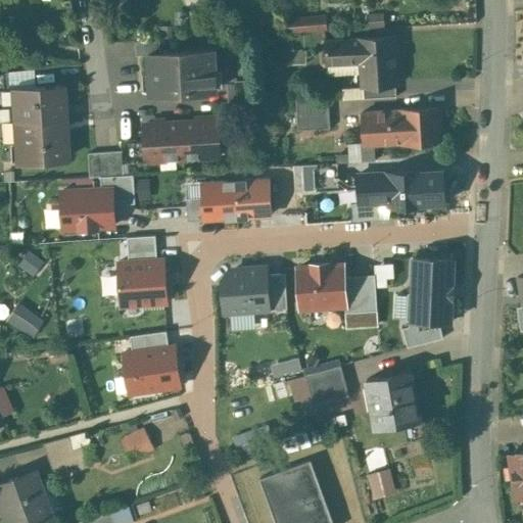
[(325,16),(287,18),(289,31),(326,28),(325,16)]
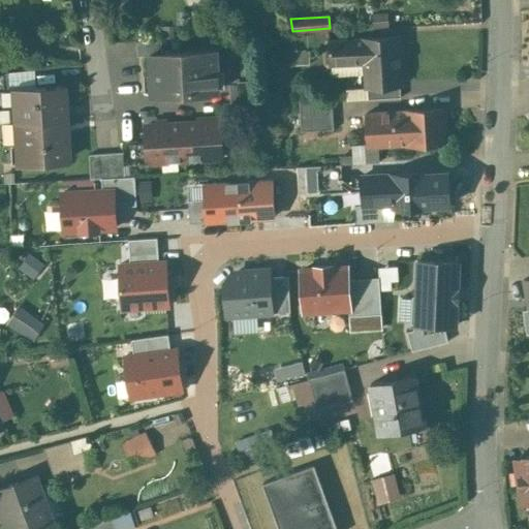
[(398,36),(363,38),(363,39),(329,40),(330,63),(365,61),(366,87),(400,85),(401,85),(398,36)]
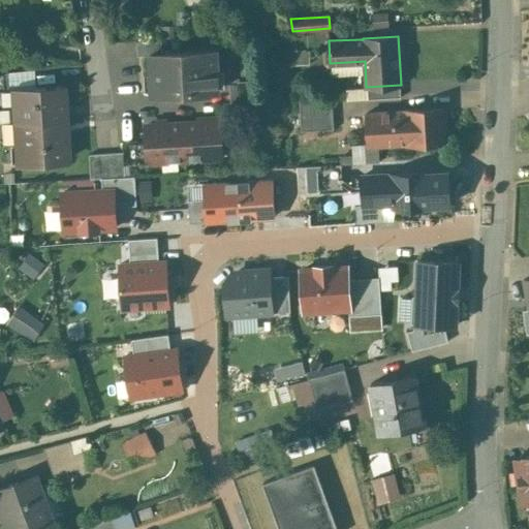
[(161,40),(136,41),(137,55),(150,55),(150,54),(162,53),(161,40)]
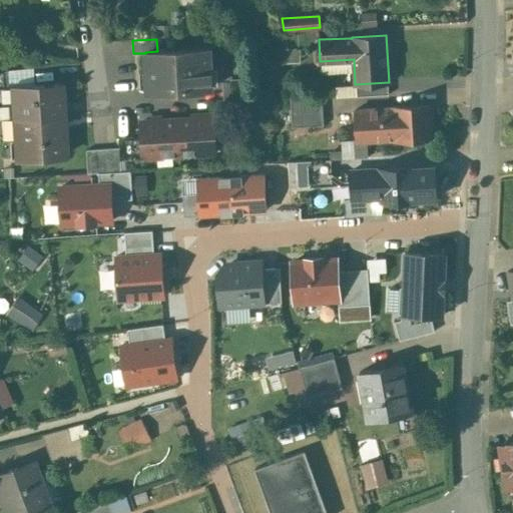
[(157,51),(145,52),(145,53),(147,92),(211,88),(209,48),(157,51)]
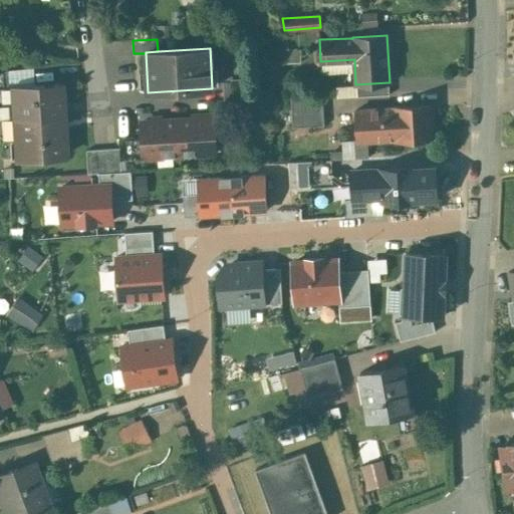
[(300,50),(261,53),(262,64),(300,62),(300,50)]
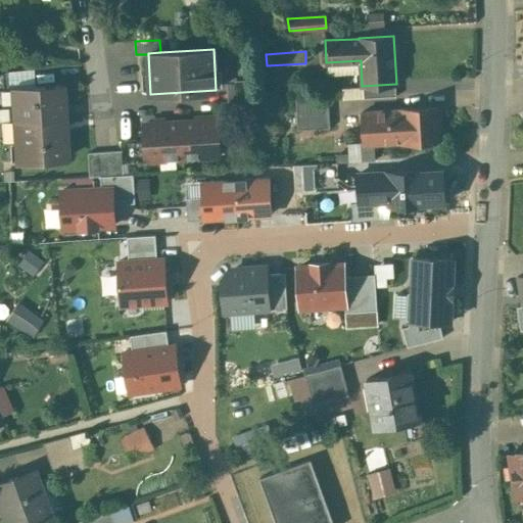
[(60,84),(11,87),(13,121),(62,117),(60,84)]
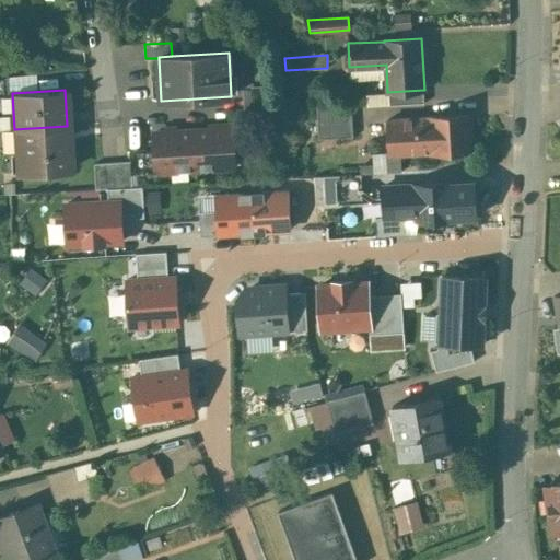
[(423,90),(388,92),(389,105),(423,103),(423,90)]
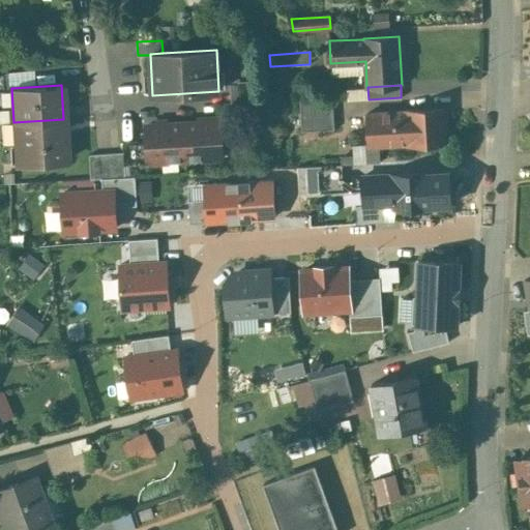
[(255,89),(230,91),(231,104),(256,101),(255,89)]
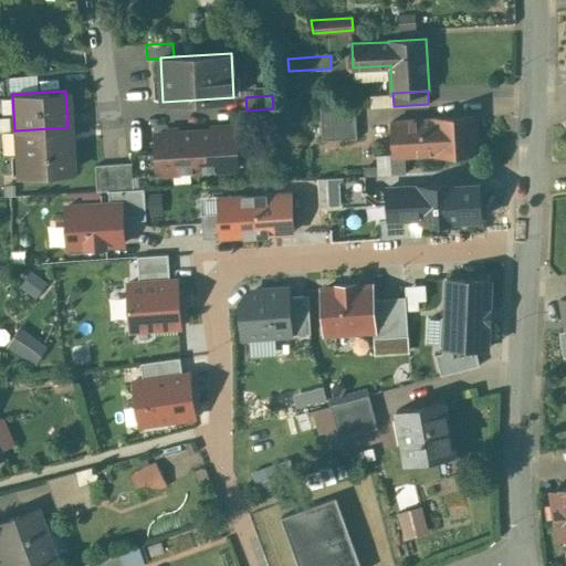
[(355,104),(320,106),(322,140),(356,138),(355,104)]
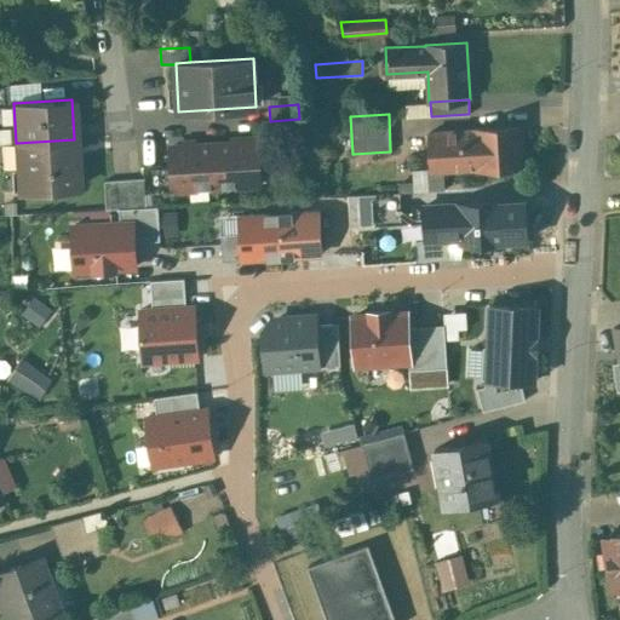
[(521,126),(475,128),(475,130),(428,132),(431,171),(477,168),(477,170),(522,166),(521,126)]
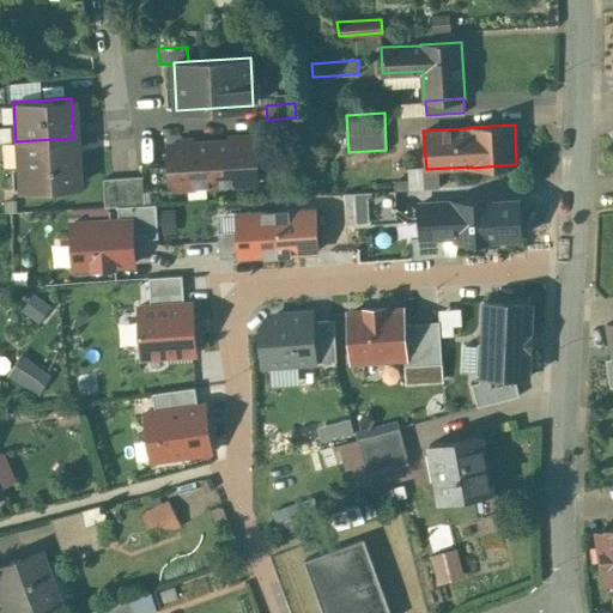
[(73,138),(16,141),(18,189),(77,186),(74,152),(73,152),(72,139),(73,139),(73,138)]
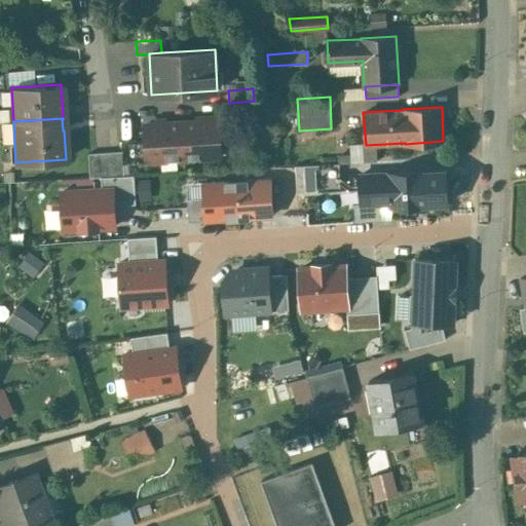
[(219,120),(182,122),(184,158),(221,156),(219,120)]
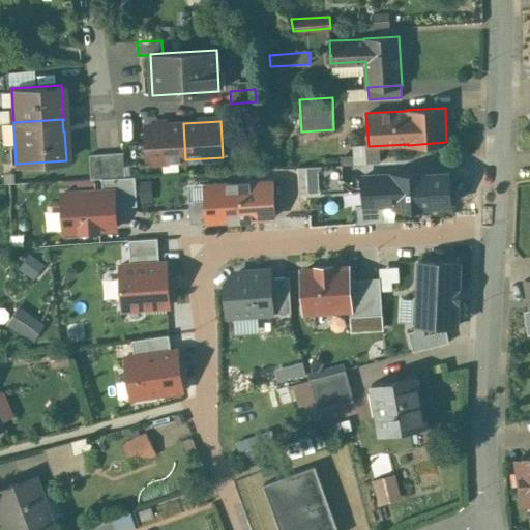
[(185,159),(183,123),(146,125),(147,141),(148,162),(185,159)]
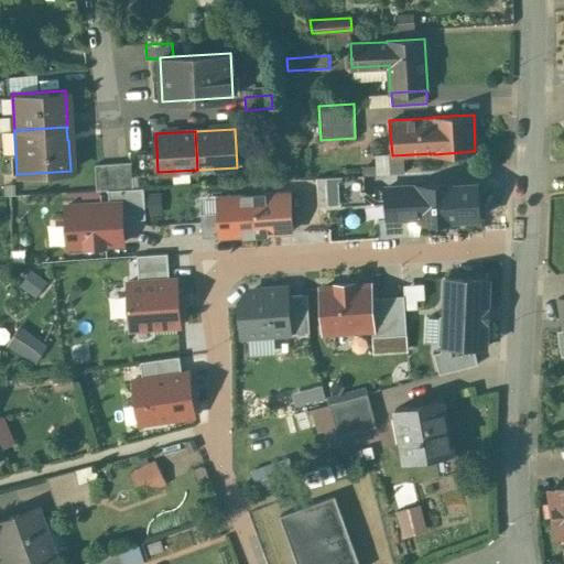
[(131,151),(132,162),(132,174),(158,172),(156,150),(131,151)]
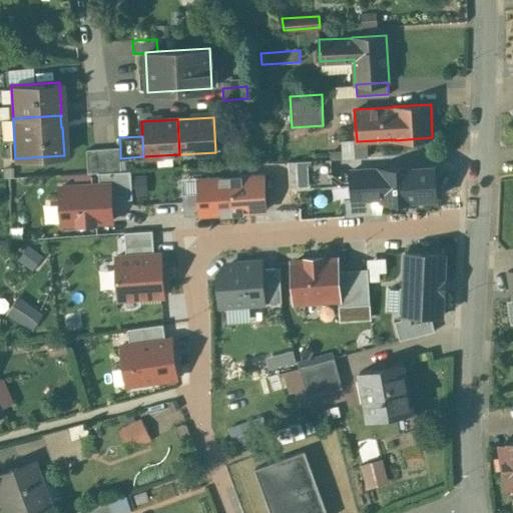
[(88,172),(99,172),(121,170),(120,158),(120,147),(87,149),(88,172)]
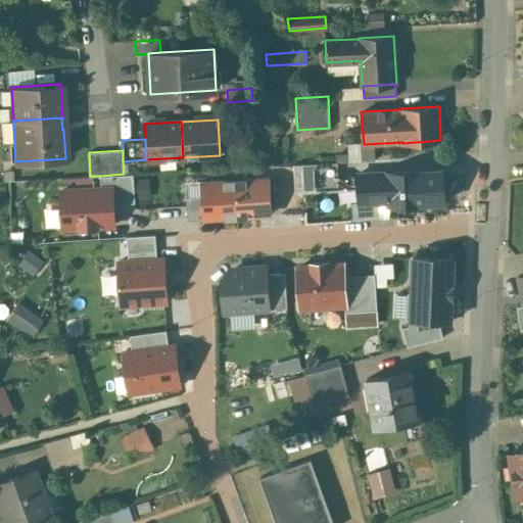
[(302,164),(304,190),(338,188),(337,162),(336,162),(302,163),(302,164)]
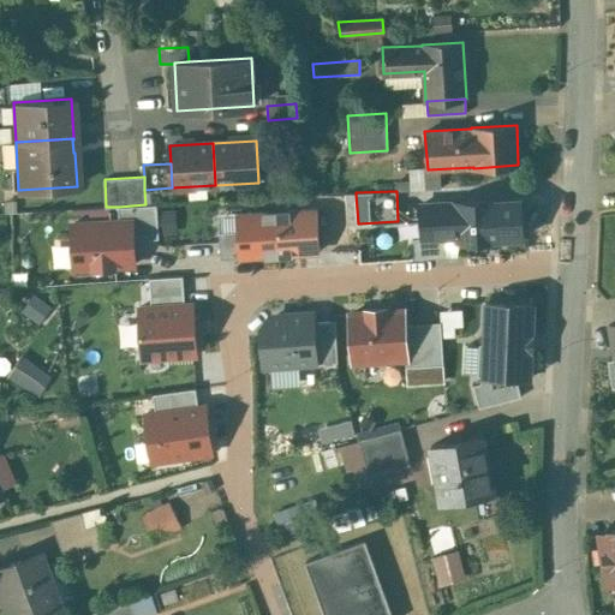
[(421,204),(423,237),(457,234),(458,242),(500,239),(500,238),(524,237),(523,214),(499,215),(497,199),(455,202),(421,204)]
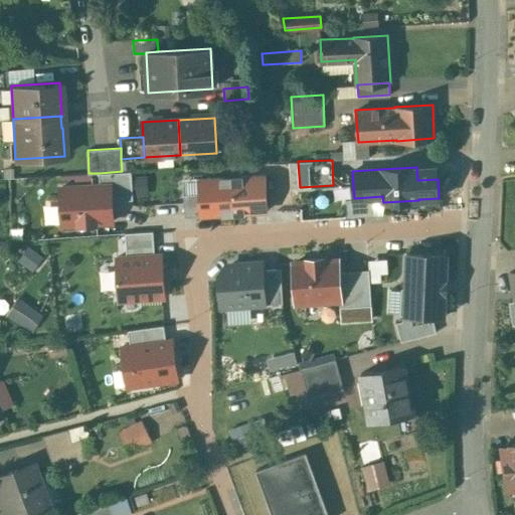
[(122,171),(100,173),(100,185),(111,184),(112,200),(133,199),(132,171),(122,171)]
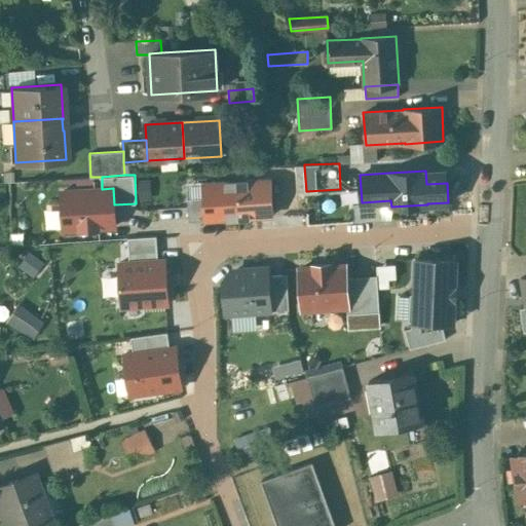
[(269,179),(236,181),(238,218),(271,216),(269,179)]
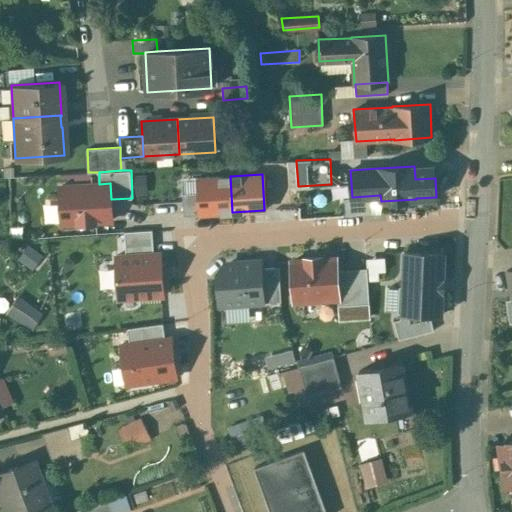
[(198,178),(199,194),(200,214),(232,212),(230,176),(198,178)]
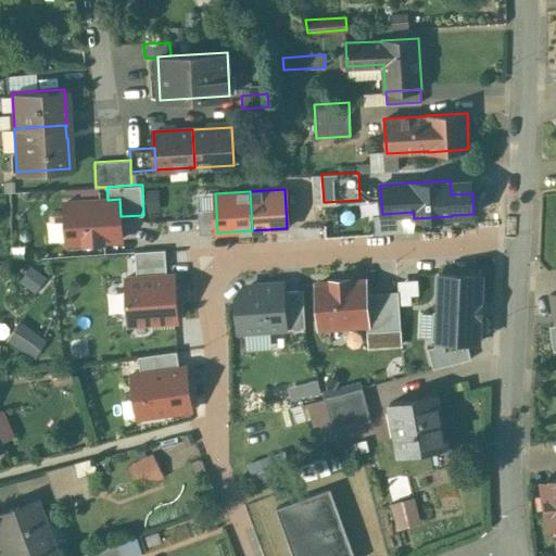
[(119,199),(108,200),(66,202),(67,242),(122,239),(121,216),(119,199)]
